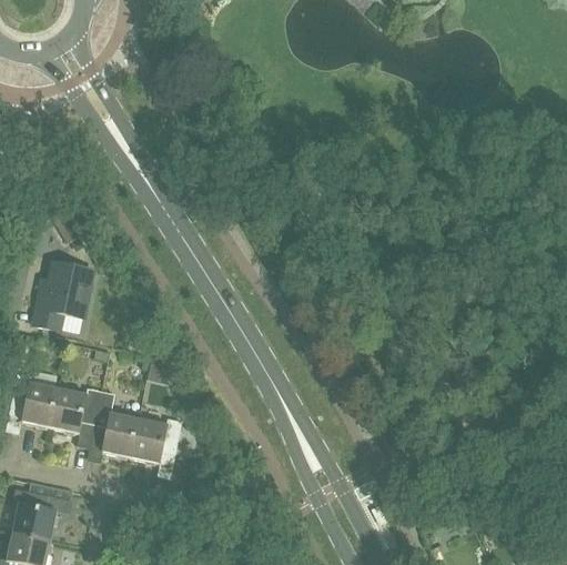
[(64,202),(61,195),(51,200),(56,207),(64,202)]
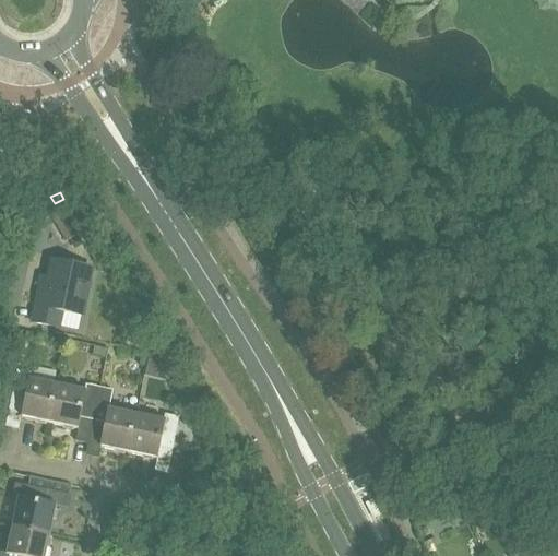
[(75,233),(68,238),(73,247),(82,241),(75,233)]
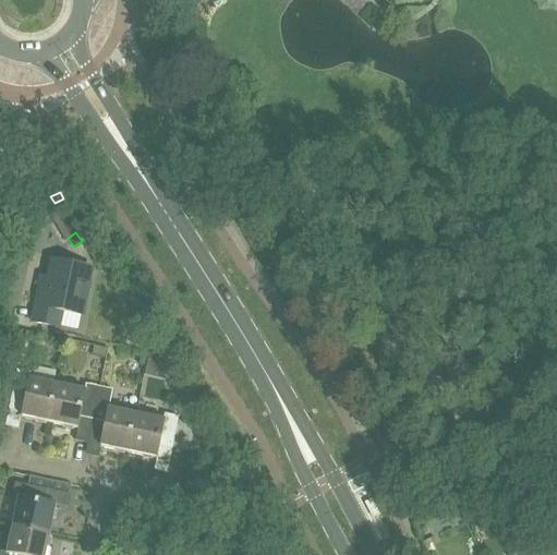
[(59,326),(62,309),(82,313),(92,266),(53,257),(50,276),(43,274),(33,320),(59,326)]
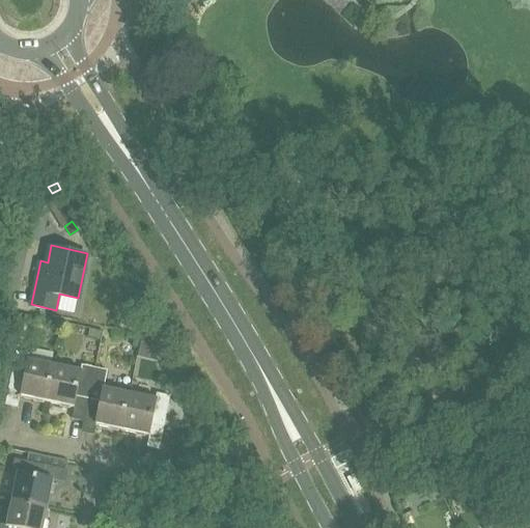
[(88,328),(86,335),(100,338),(101,330),(88,328)]
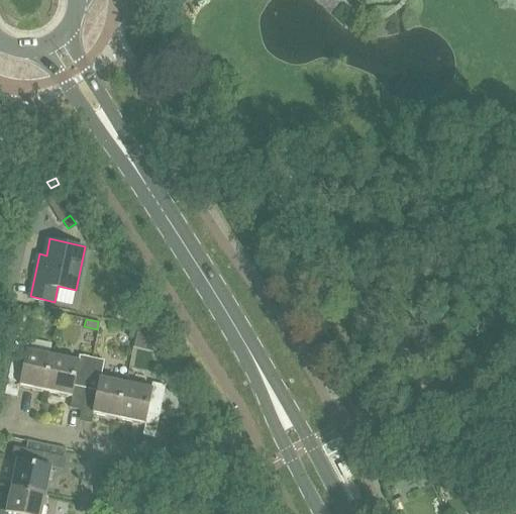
[(46,390),(54,353),(28,348),(29,343),(16,340),(9,371),(21,374),(19,384),(46,390)]
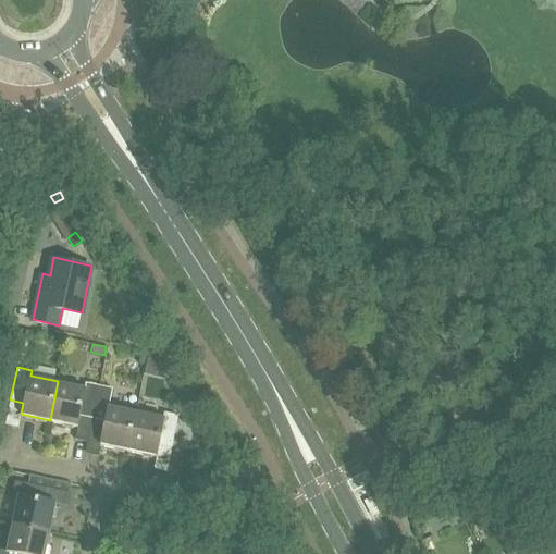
[(85,386),(58,381),(50,420),(77,426),(79,415),(93,418),(100,384),(86,381),(85,386)]
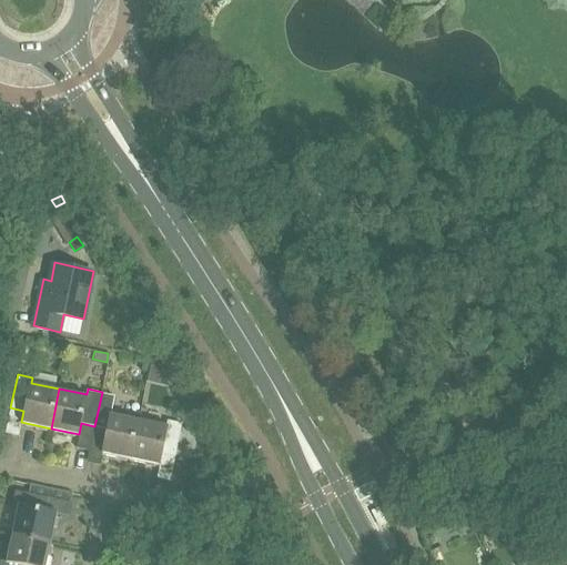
[(115,395),(102,392),(94,426),(107,429),(102,454),(131,460),(139,420),(111,414),(115,395)]
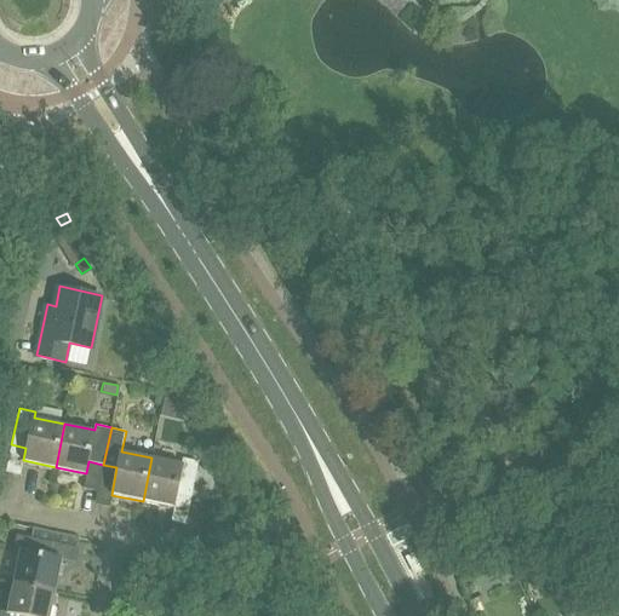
[(152,458),(143,501),(173,507),(177,495),(191,498),(199,459),(183,456),(182,464),(152,458)]
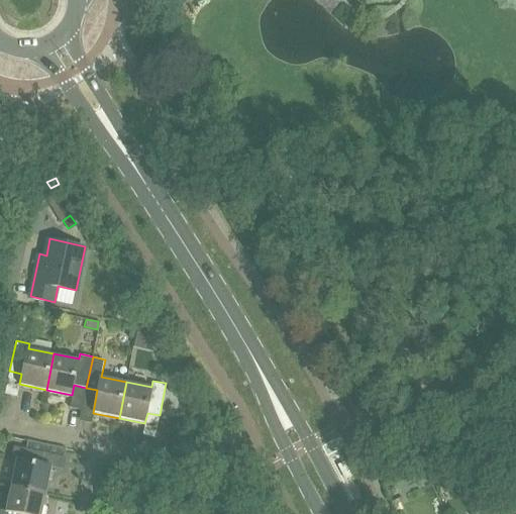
[(26,438),(24,446),(45,450),(63,454),(65,446),(26,438)]
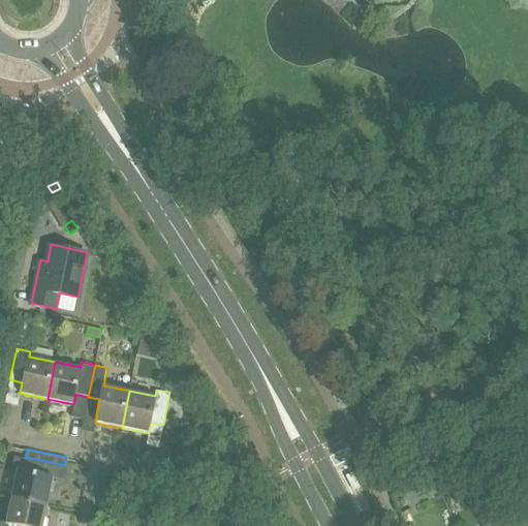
[(17,470),(11,495),(48,502),(54,476),(43,474),(47,461),(13,455),(10,468),(17,470)]
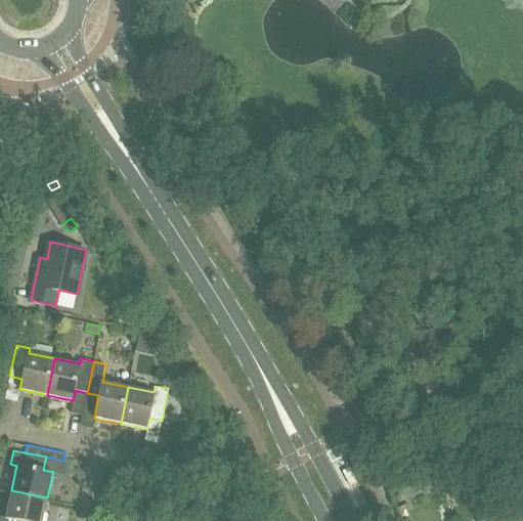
[(0,520),(42,520),(47,497),(11,490),(5,516),(1,515),(0,518),(0,520)]
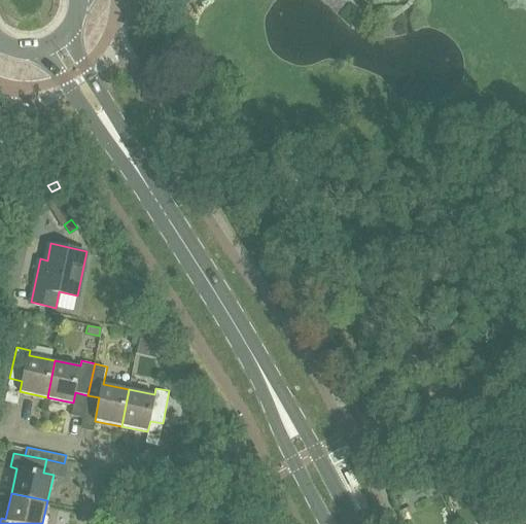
[(512,513),(512,501),(500,500),(500,507),(504,512),(512,513)]
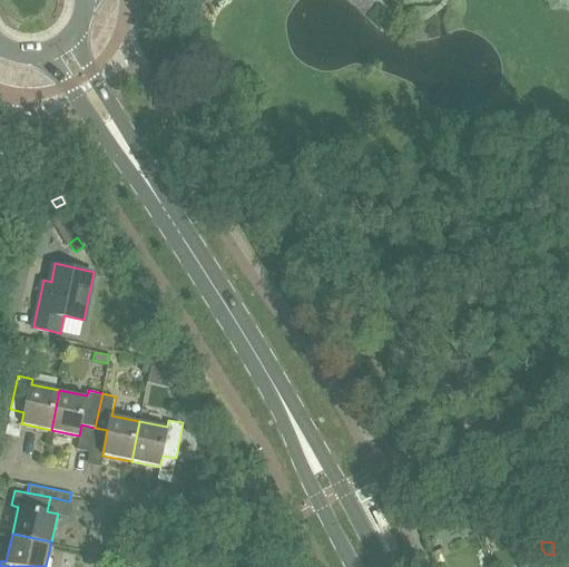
[(553,566),(552,556),(539,563),(536,555),(519,563),(521,566),(553,566)]
